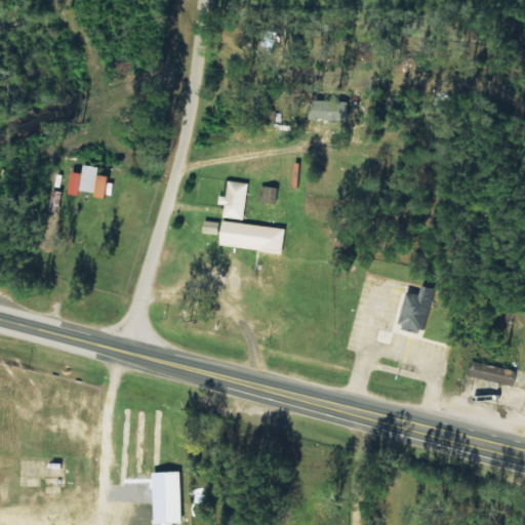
[(68,193),(79,195),(79,191),(105,196),(108,175),(97,173),(98,166),(83,164),(82,172),(71,171),(68,193)]
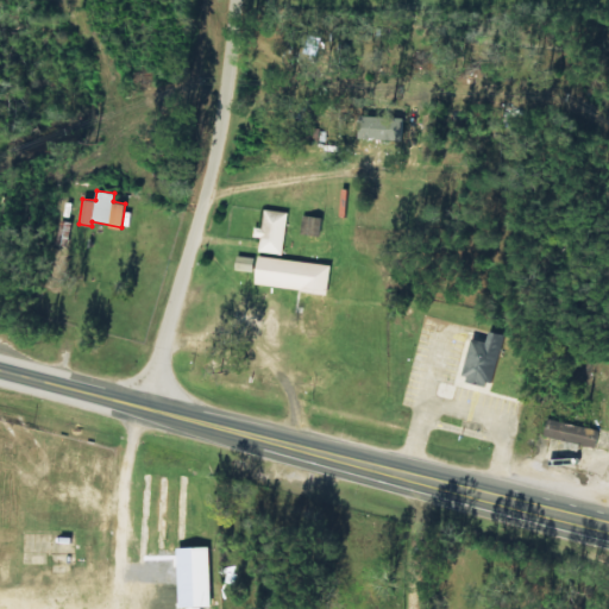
[(283,253),(287,212),(263,209),(262,227),(253,226),(252,236),(259,237),(258,251),(283,253)]
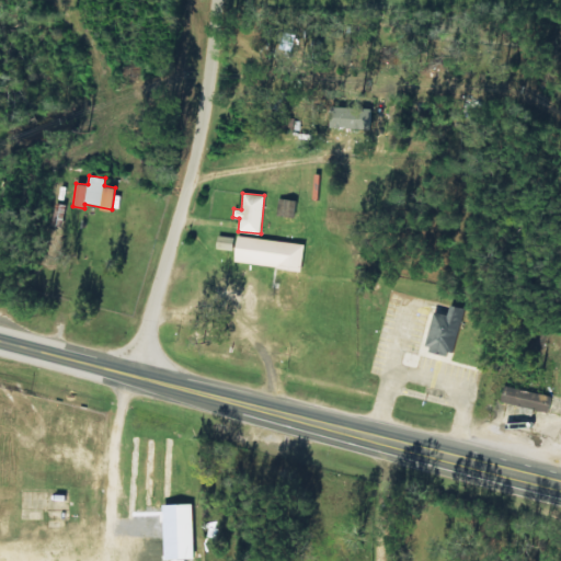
[(232,251),(235,237),(218,235),(216,249),(232,251)]
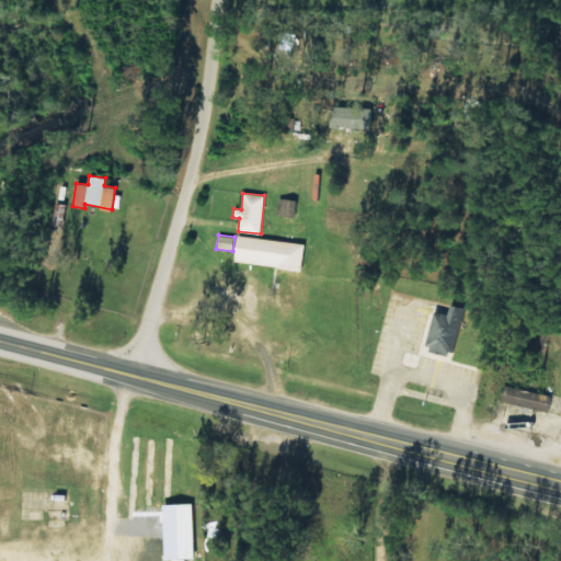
[(233,262),(301,268),(304,243),(237,236),(233,262)]
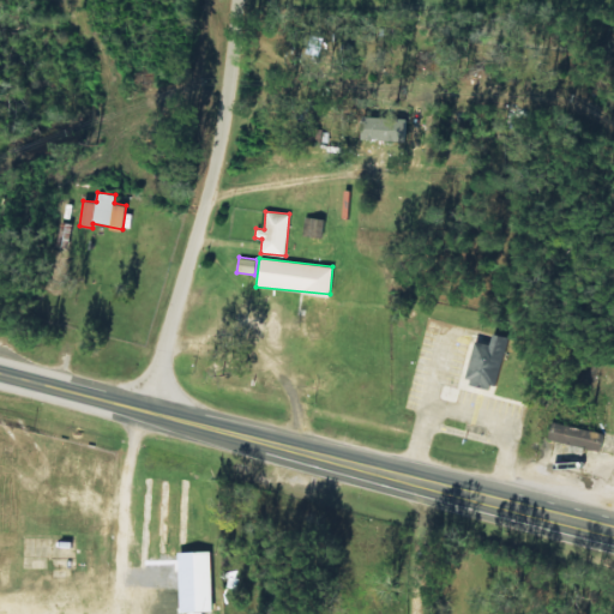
[(465,380),(495,389),(509,337),(493,333),(489,344),(475,341),(465,380)]
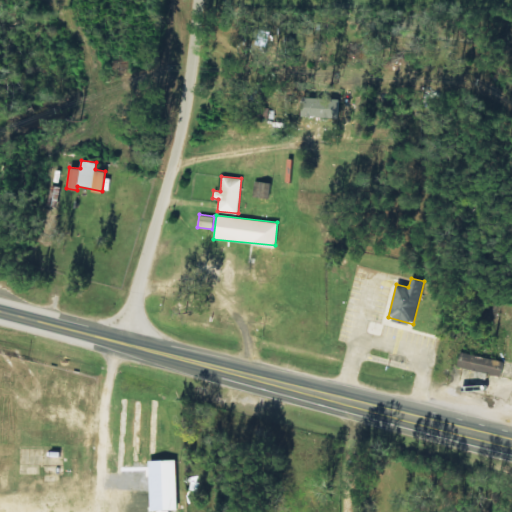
[(457,366),(500,376),(503,361),(460,351),(457,366)]
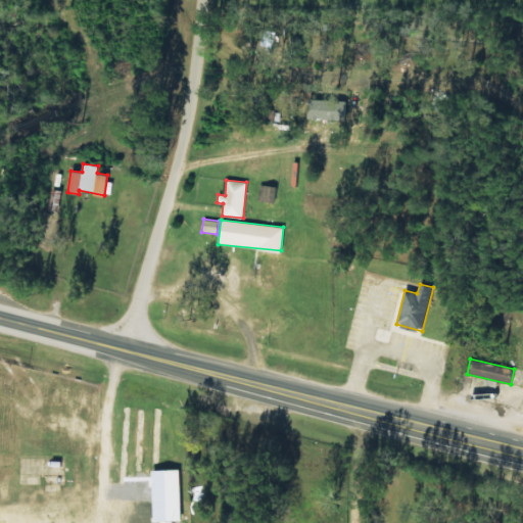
[(14,375),(0,371),(0,386),(10,389),(14,375)]
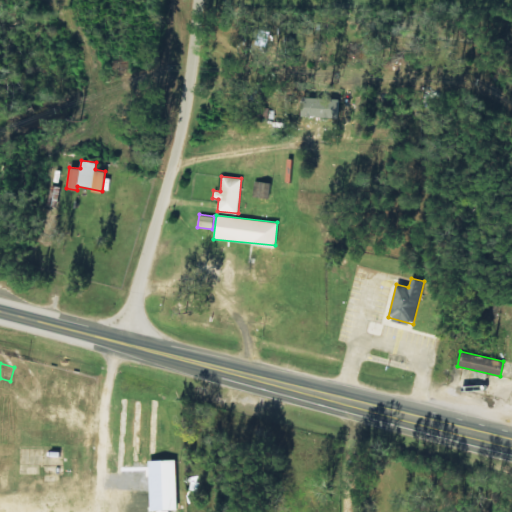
[(25,389),(29,371),(18,368),(13,386),(25,389)]
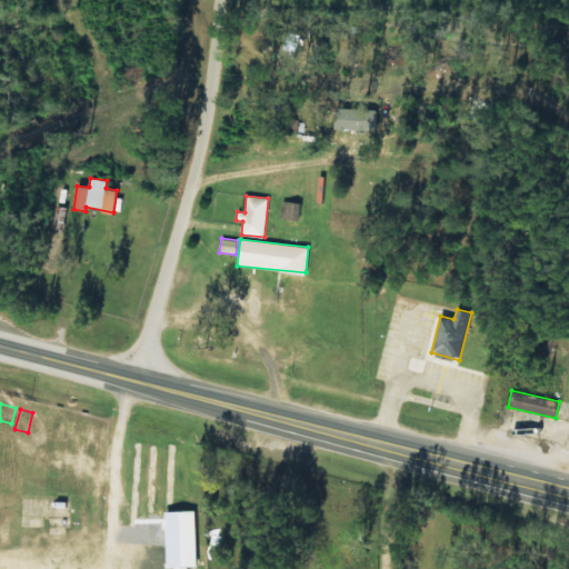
[(31,436),(40,438),(45,416),(35,415),(31,436)]
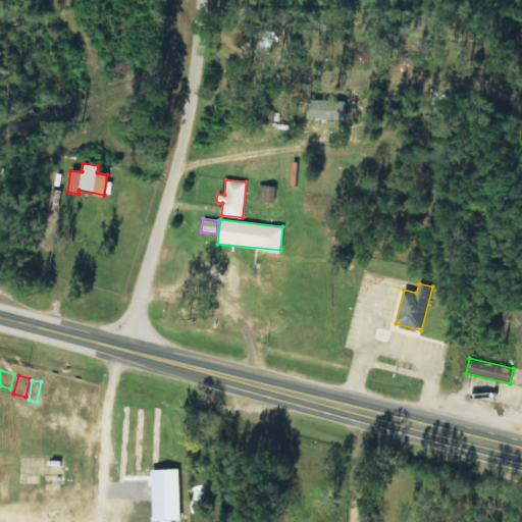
[(56,441),(56,422),(47,421),(46,441),(56,441)]
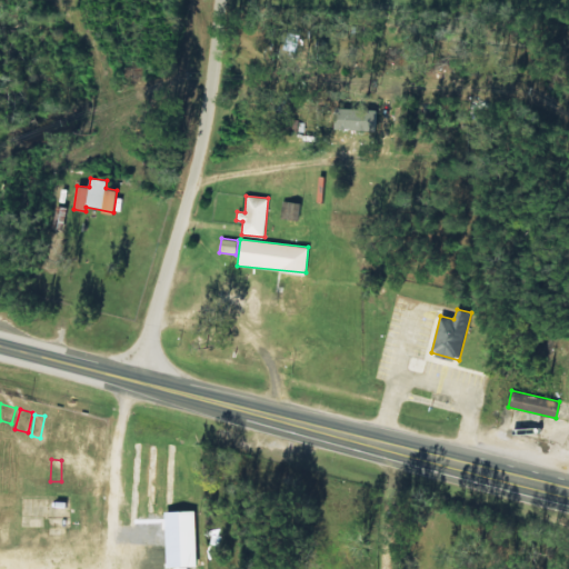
[(82,461),(72,460),(71,487),(81,487),(82,461)]
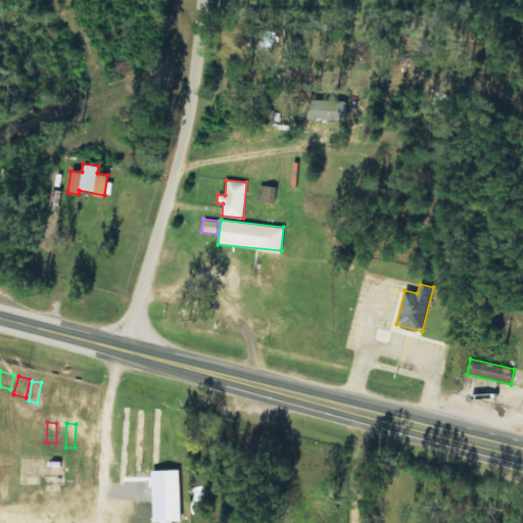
[(181,520),(180,469),(152,470),(153,521),(181,520)]
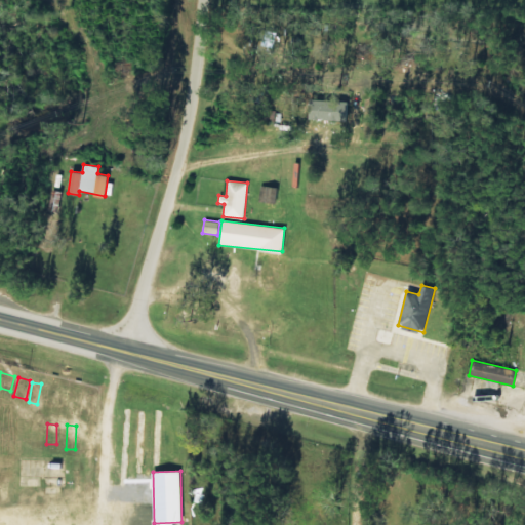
[(25,503),(36,503),(37,478),(26,478),(25,503)]
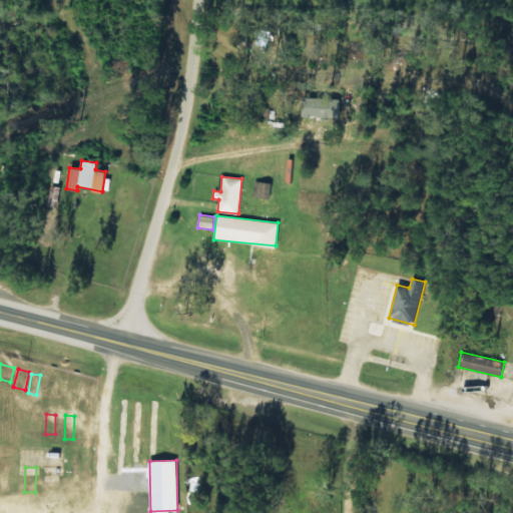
[(130,496),(131,508),(150,508),(149,495),(130,496)]
